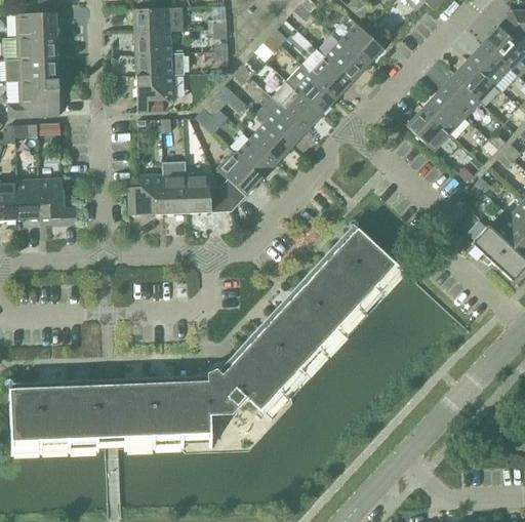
[(37,0),(38,11),(53,10),(52,0),(37,0)]
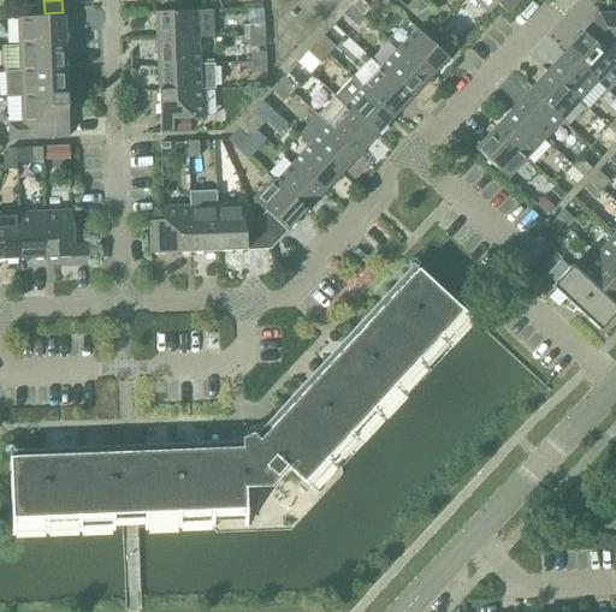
[(355,0),(353,3),(363,12),(371,5),(365,0),(355,0)]
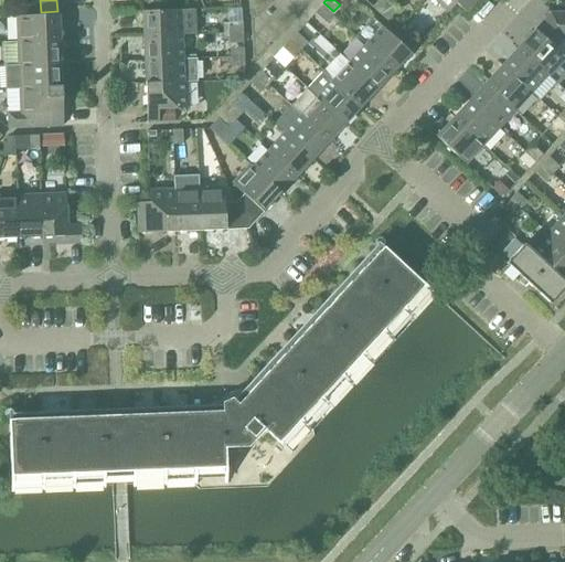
[(381,11),(390,1),(388,0),(376,0),(373,4),(381,11)]
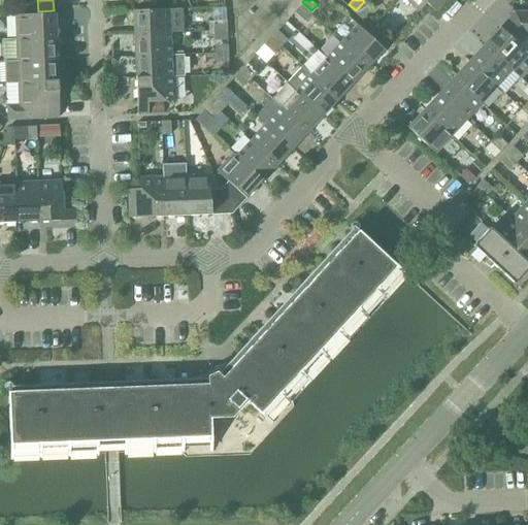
[(408,0),(420,9),(427,1),(436,9),(444,0),(408,0)]
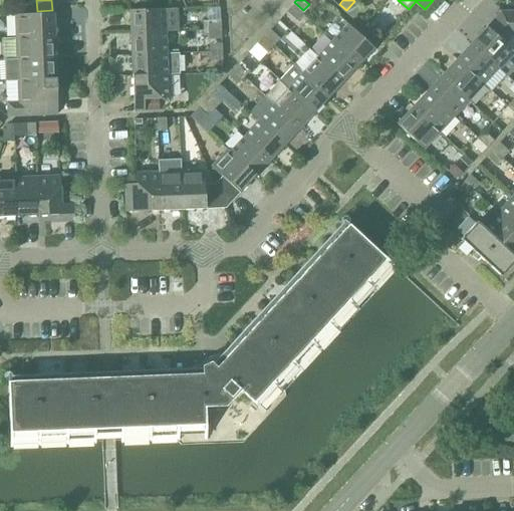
[(354,1),(346,10),(352,16),(360,7),(354,1)]
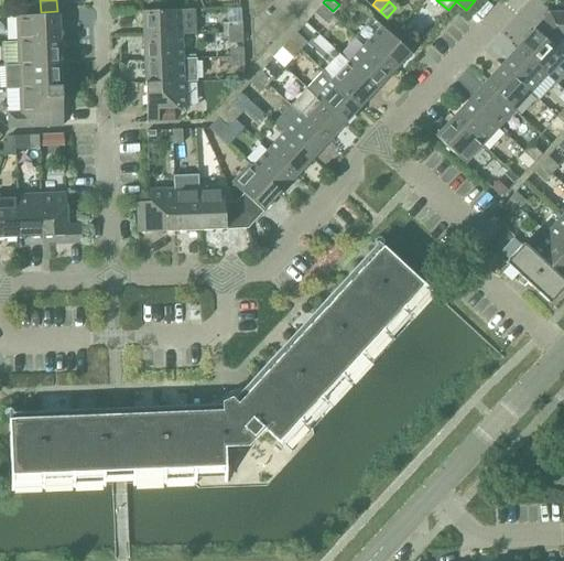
[(333,11),(323,2),(315,10),(325,20),(333,11)]
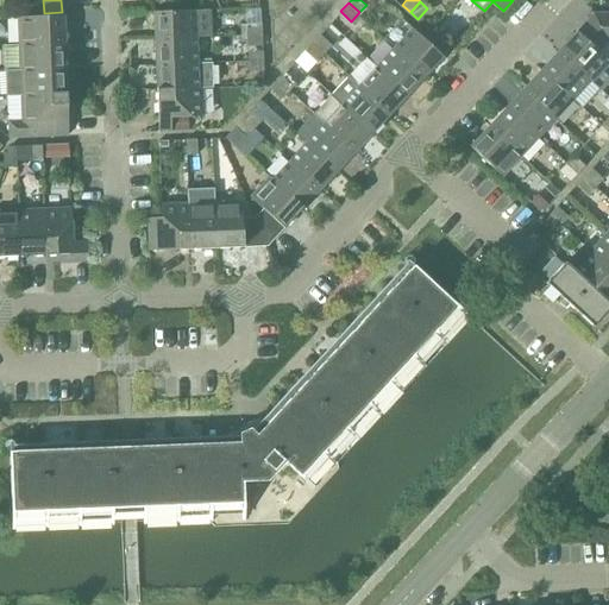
[(195,7),(154,10),(155,36),(195,35),(195,33),(209,33),(208,7),(195,7)]
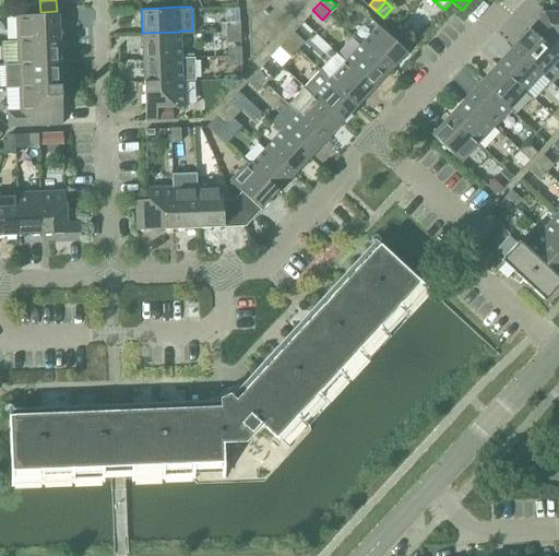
[(558,10),(545,11),(557,37),(558,36),(558,10)]
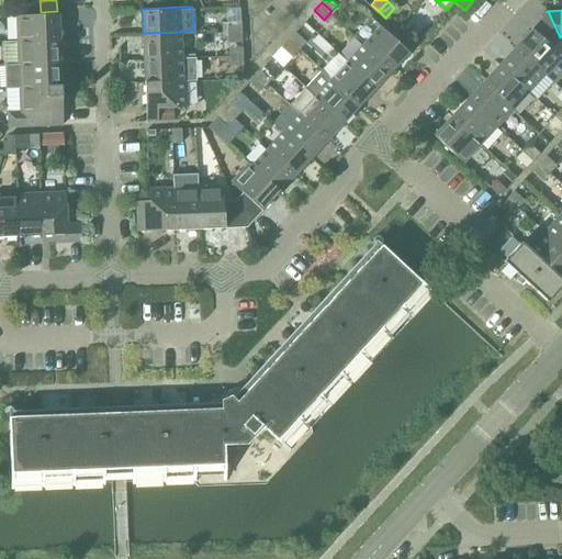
[(58,11),(17,13),(18,38),(59,37),(58,11)]
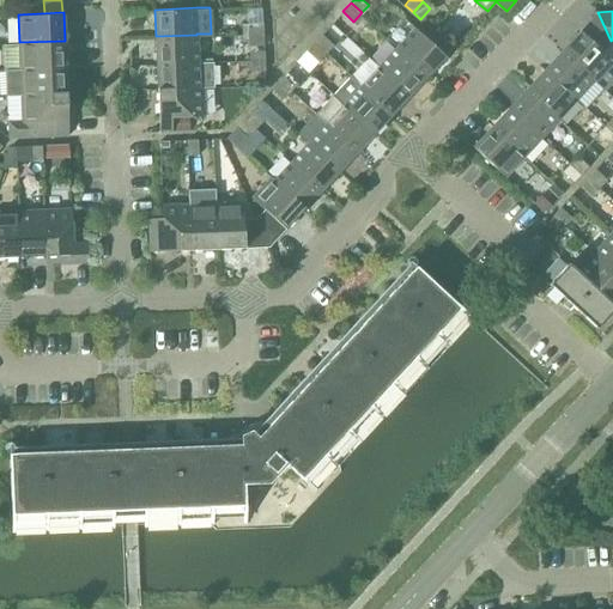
[(611,41),(598,12),(596,12),(569,42),(571,44),(565,50),(595,79),(612,60),(612,58),(602,49),(611,41)]
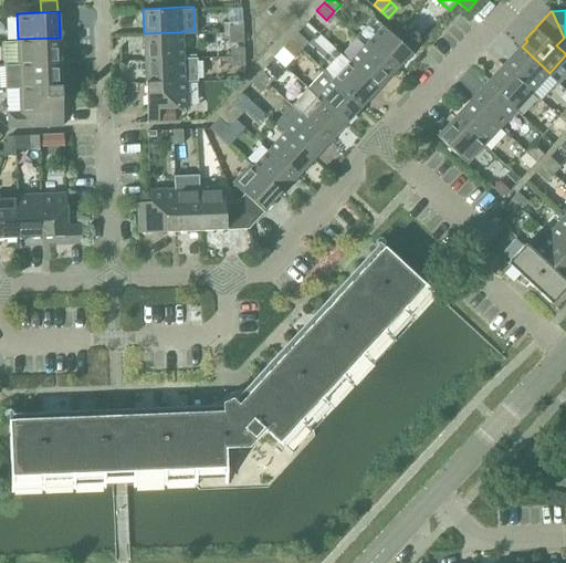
[(242,19),(228,20),(229,30),(243,29),(242,19)]
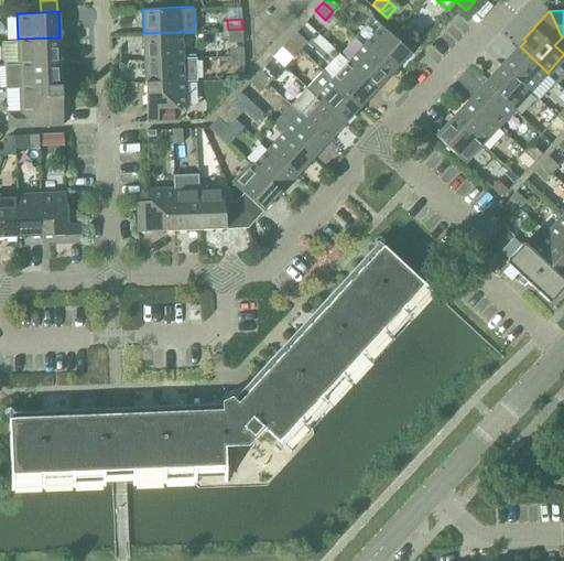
[(367,43),(394,68),(411,51),(382,25),(367,43)]
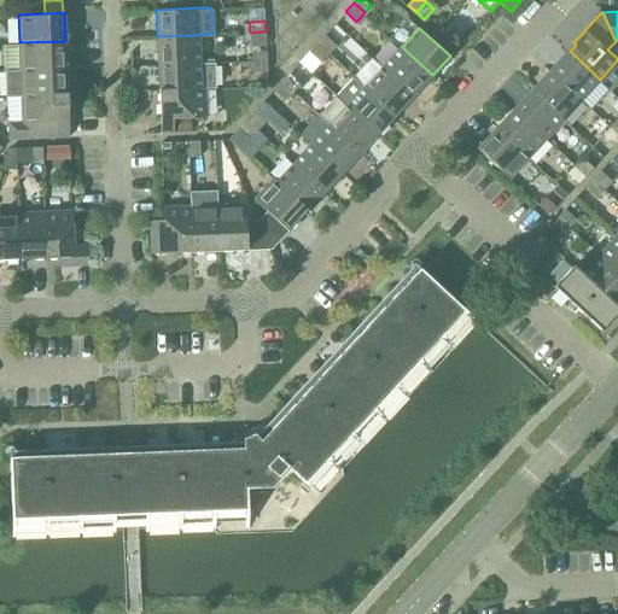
[(266,31),(250,33),(250,44),(266,42),(266,31)]
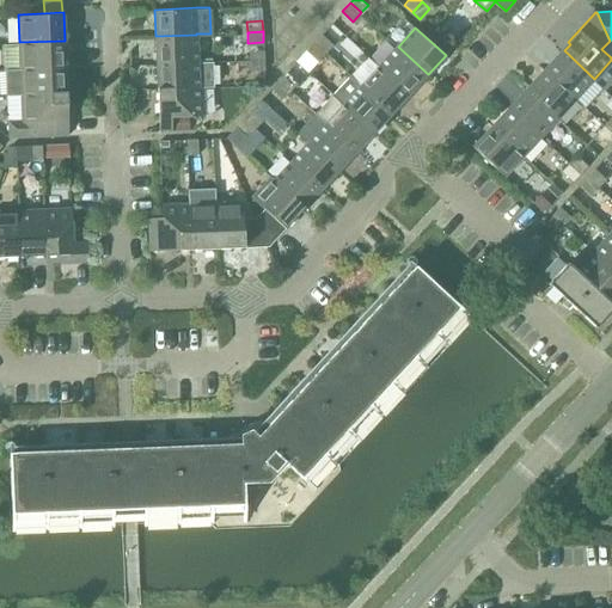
[(316,41),(326,50),(332,43),(322,34),(316,41)]
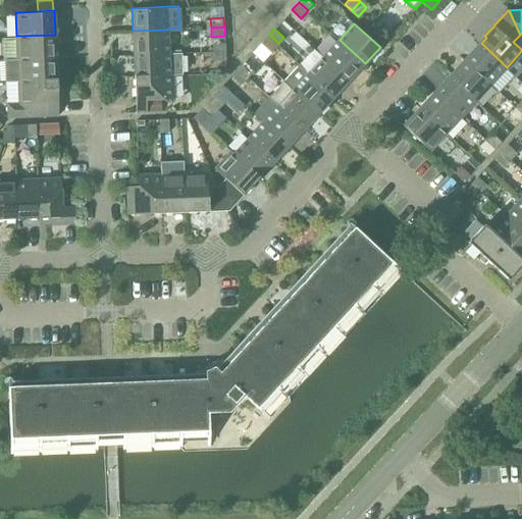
[(167,30),(133,31),(133,53),(168,51),(167,30)]
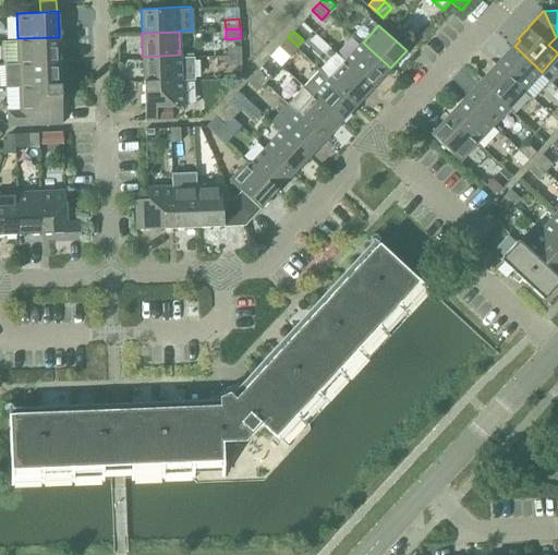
[(59,37),(17,38),(19,62),(60,60),(59,37)]
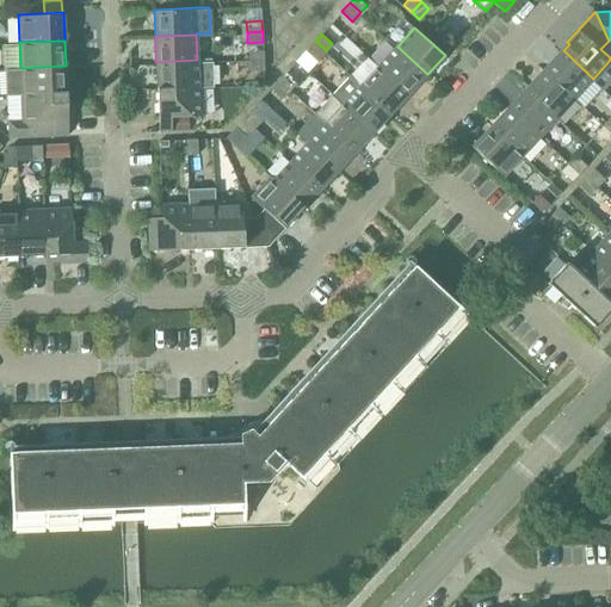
[(326,50),(315,41),(307,49),(318,60),(326,50)]
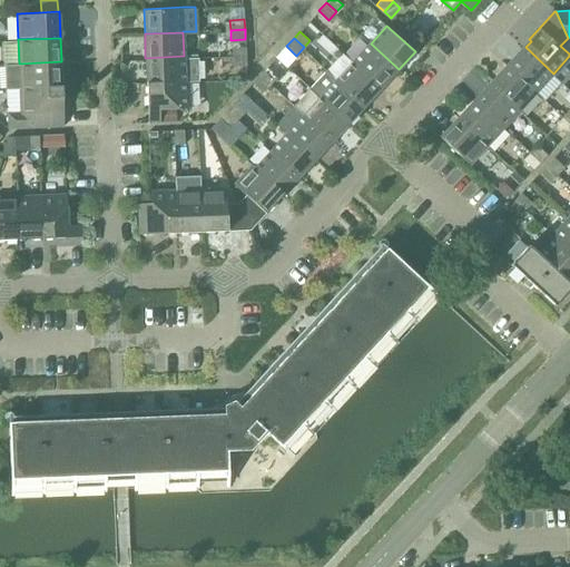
[(399,69),(371,44),(354,61),(382,87),(399,69)]
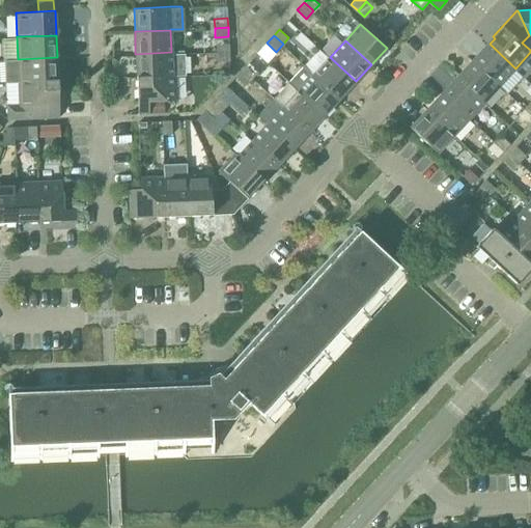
[(515,68),(490,44),(482,51),(480,49),(472,59),(501,85),(515,68)]
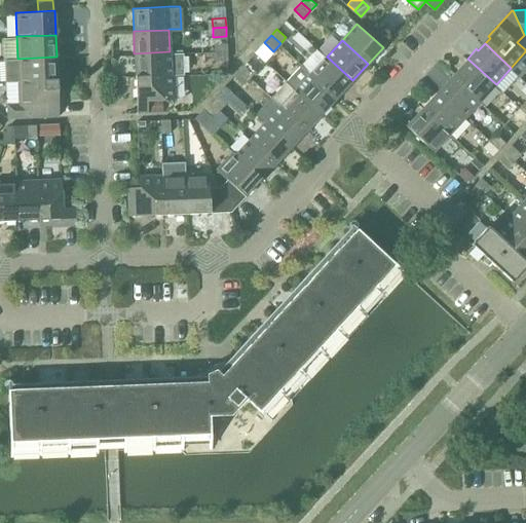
[(226,49),(213,49),(214,59),(227,59),(226,49)]
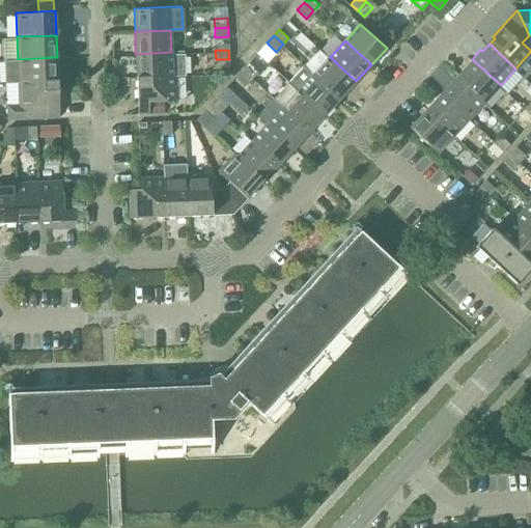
[(171,52),(135,54),(136,77),(176,75),(176,74),(185,74),(185,73),(184,52),(171,52)]
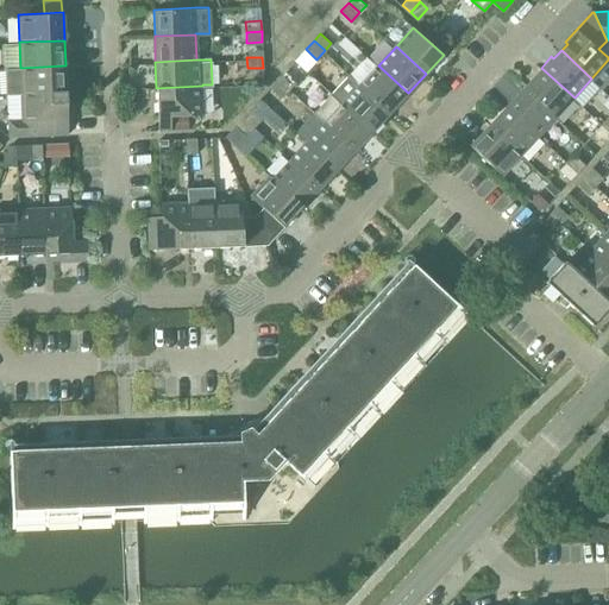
[(20,68),(5,68),(6,94),(22,94),(66,92),(66,65),(20,68)]
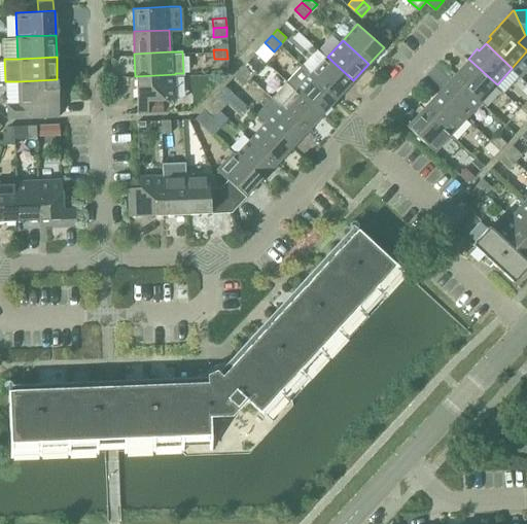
[(312,72),(339,97),(353,80),(327,57),(312,72)]
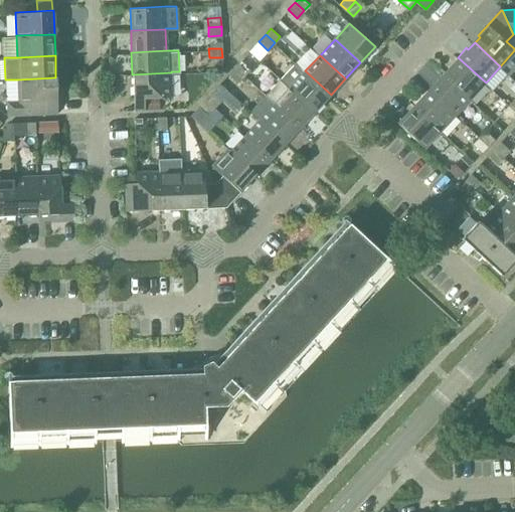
[(445,74),(471,99),(486,82),(458,57),(449,66),(451,68),(445,74)]
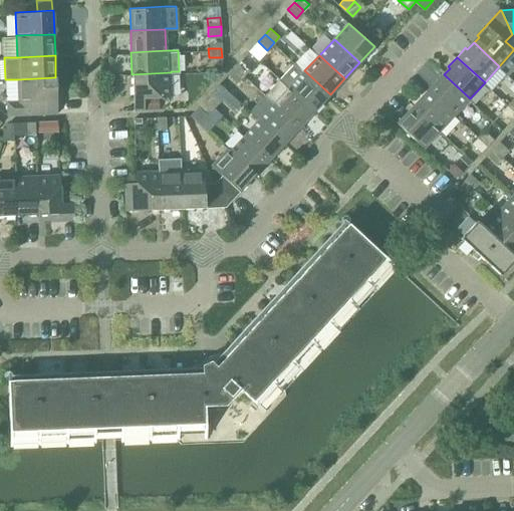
[(240,59),(233,65),(243,74),(249,68),(240,59)]
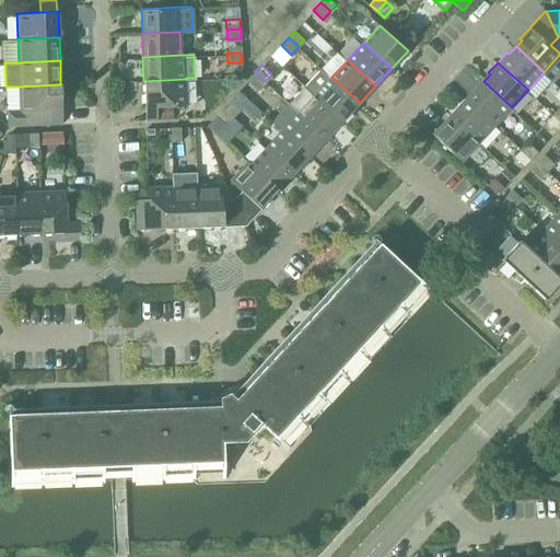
[(305,83),(316,94),(343,119),(360,103),(331,77),(321,67),(305,83)]
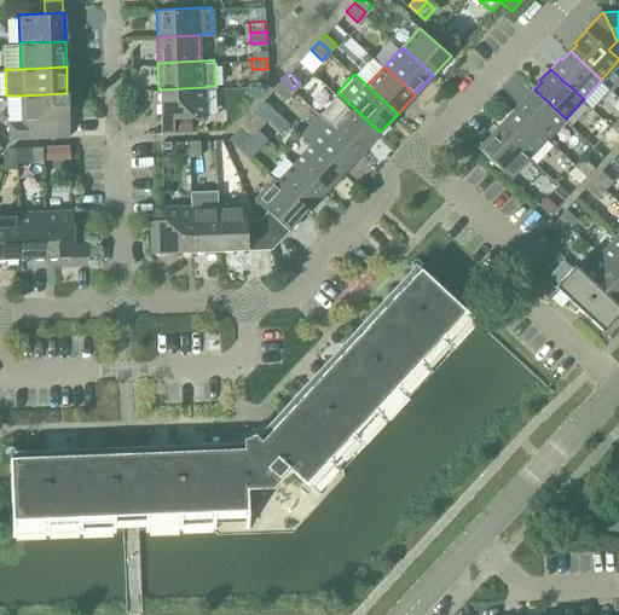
[(281,79),(273,87),(284,98),(293,90),(281,79)]
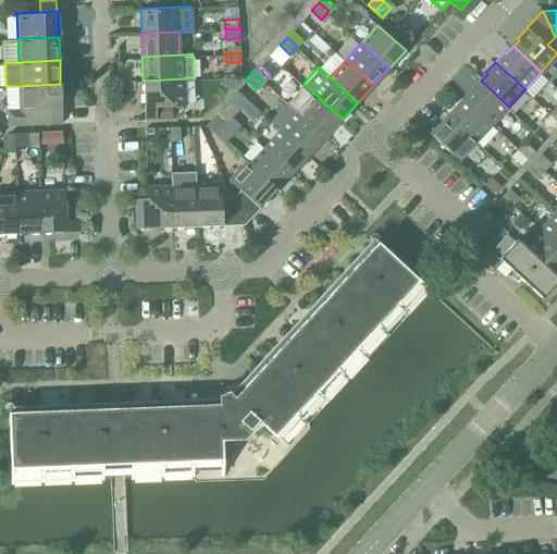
[(185,78),(143,81),(145,117),(145,118),(157,117),(156,103),(171,103),(185,102),(185,78)]
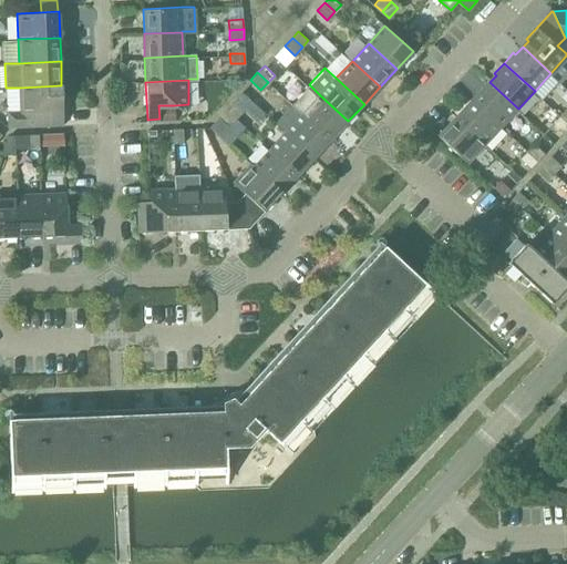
[(518,109),(490,82),(483,90),(481,88),(472,99),(503,126),(518,109)]
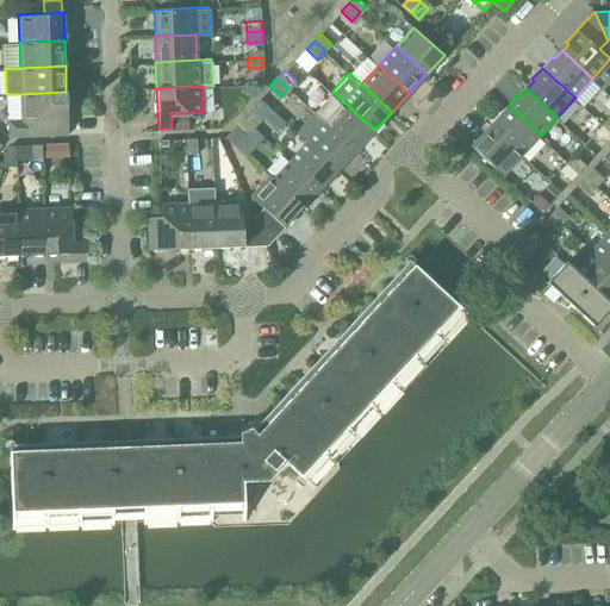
[(315,110),(328,122),(358,149),(374,130),(344,102),(332,91),(315,110)]
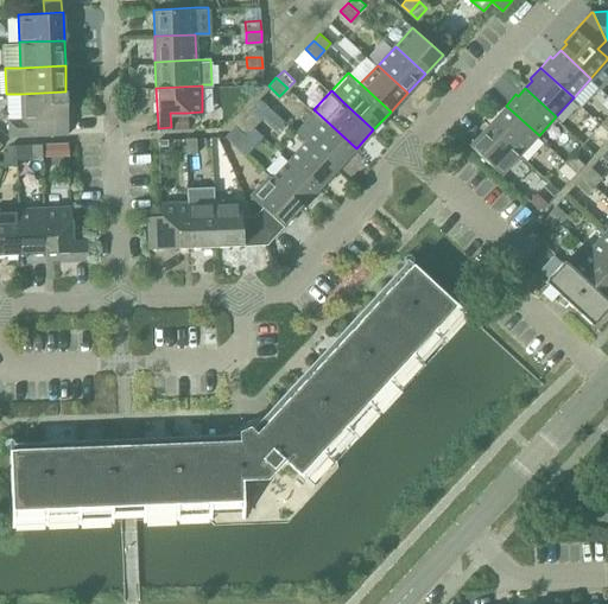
[(21,119),(8,119),(10,135),(36,133),(68,132),(68,131),(65,91),(21,94),(21,119)]
